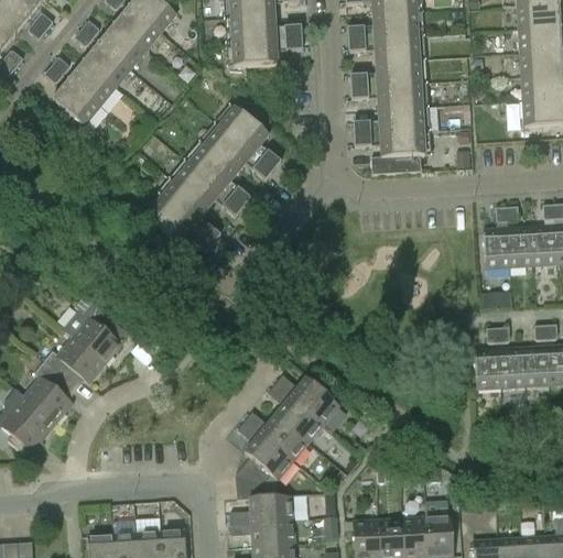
[(0,0),(0,22),(14,34),(30,17),(9,0),(0,0)]
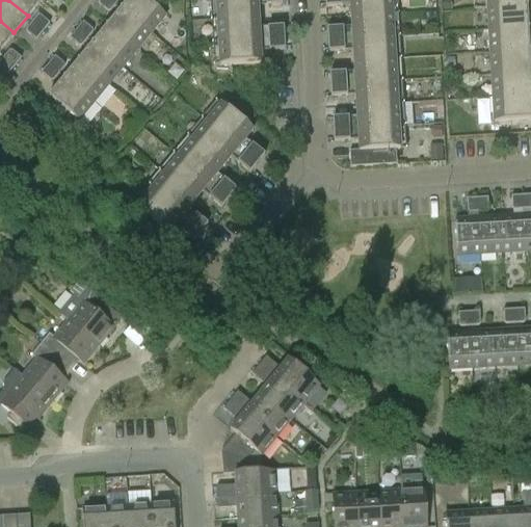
[(8,0),(28,16),(40,0),(8,0)]
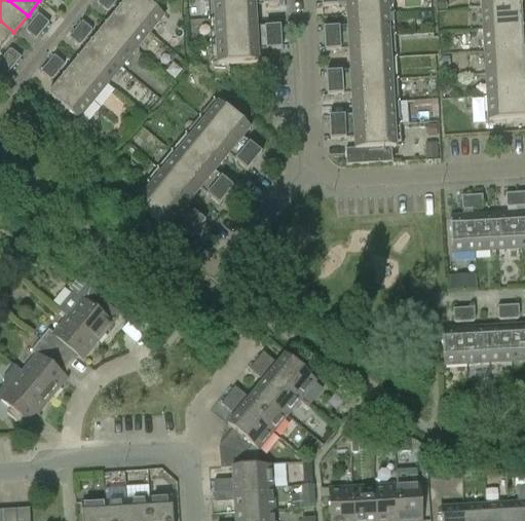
[(122,0),(119,4),(150,29),(164,11),(150,0),(122,0)]
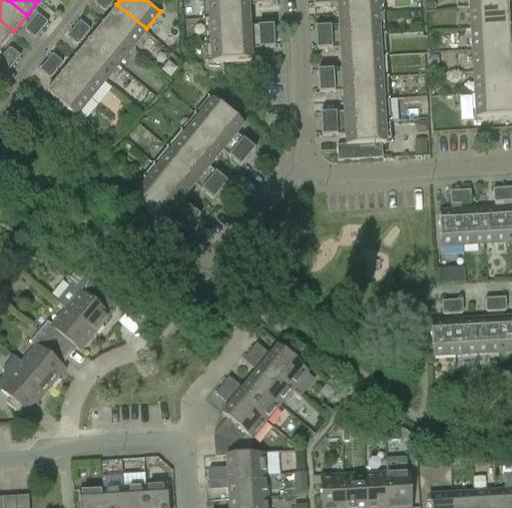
[(208,0),(209,15),(248,13),(248,2),(273,1),(273,0),(208,0)]
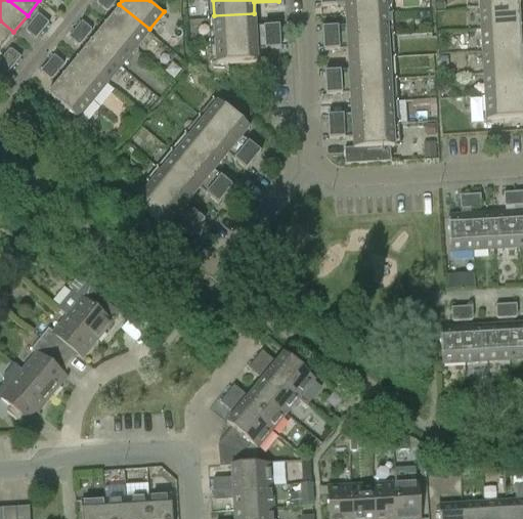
[(346,12),(386,10),(385,0),(321,0),(321,3),(346,2),(346,12)]
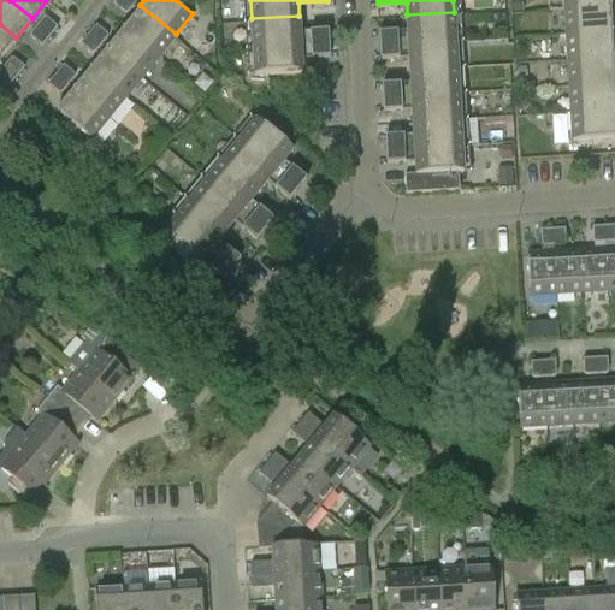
[(610,3),(566,5),(567,31),(613,28),(610,3)]
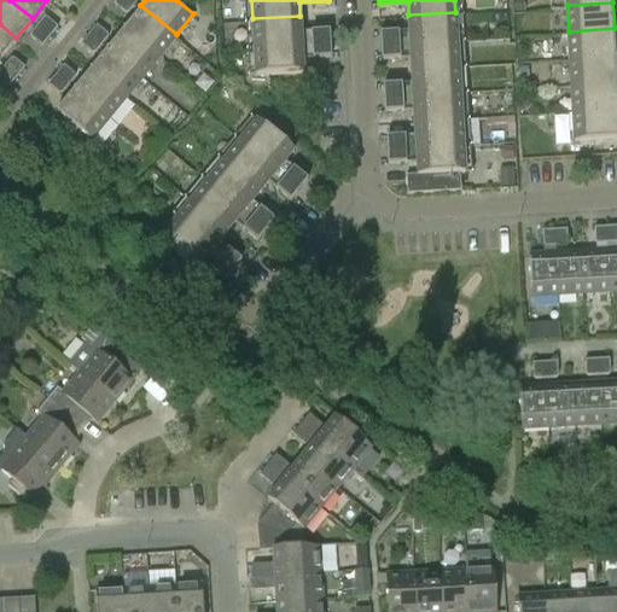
[(159,54),(176,34),(140,5),(124,25),(159,54)]
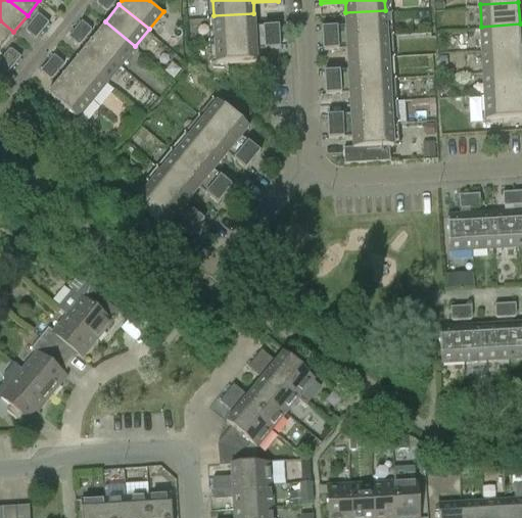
[(323,36),(387,32),(385,10),(345,12),(346,24),(322,25),(323,36)]
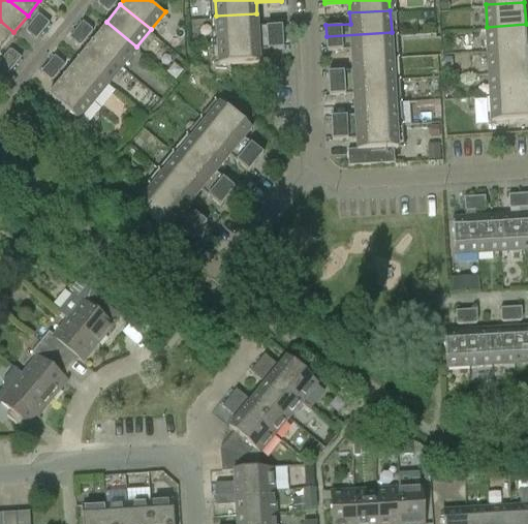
[(32,19),(42,27),(50,19),(40,11),(38,11),(32,19)]
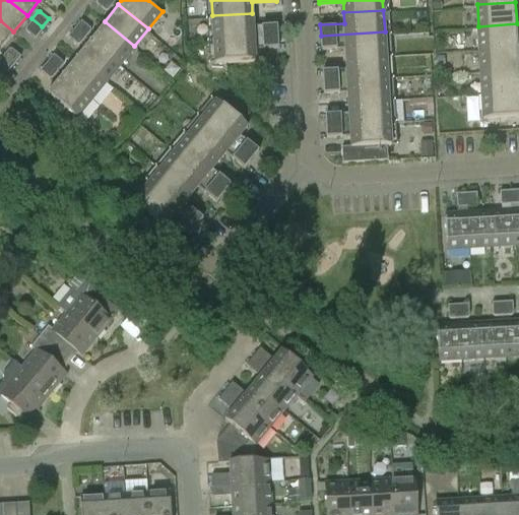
[(214,38),(278,34),(277,22),(253,23),(252,13),(212,15),(214,38)]
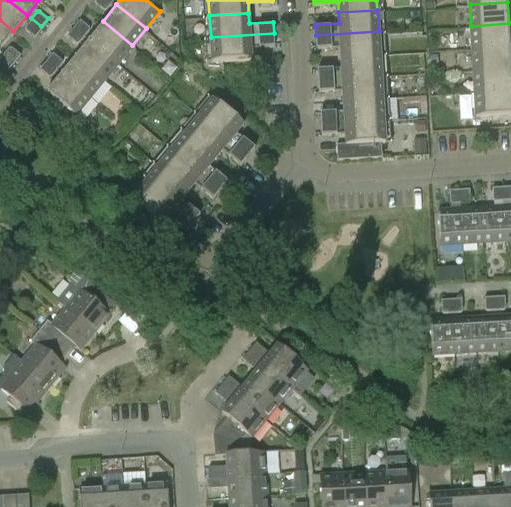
[(74,25),(84,34),(89,27),(89,24),(80,17),(74,25)]
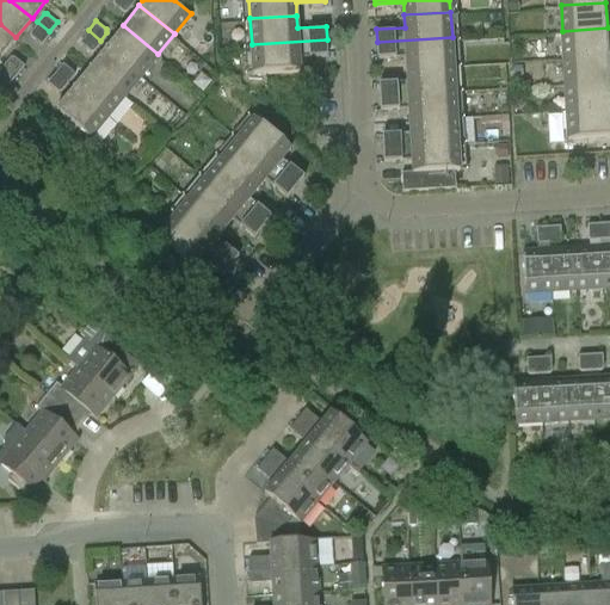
[(49,31),(37,22),(31,29),(31,31),(42,41),(49,31)]
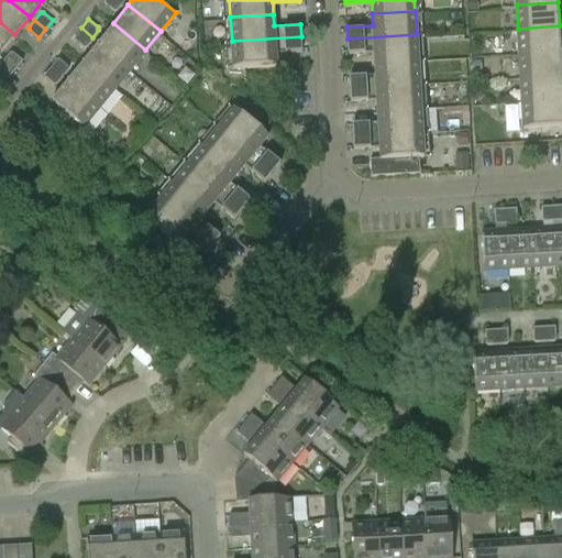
[(0,22),(0,51),(14,34),(0,22)]
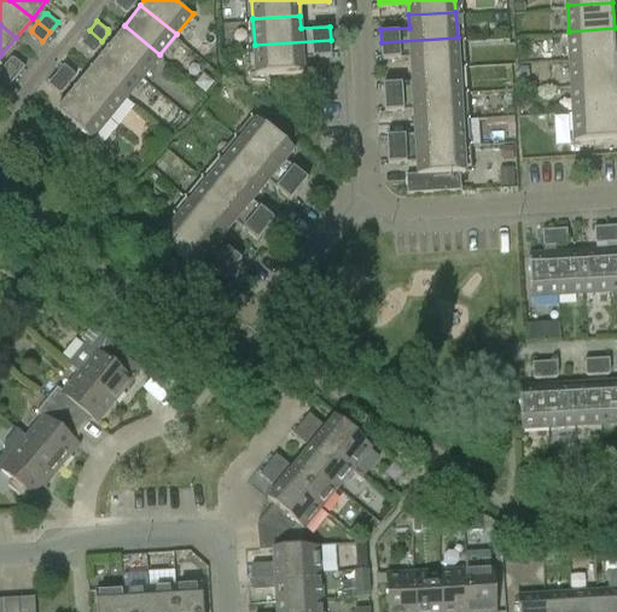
[(159,54),(124,25),(108,46),(143,74),(159,54)]
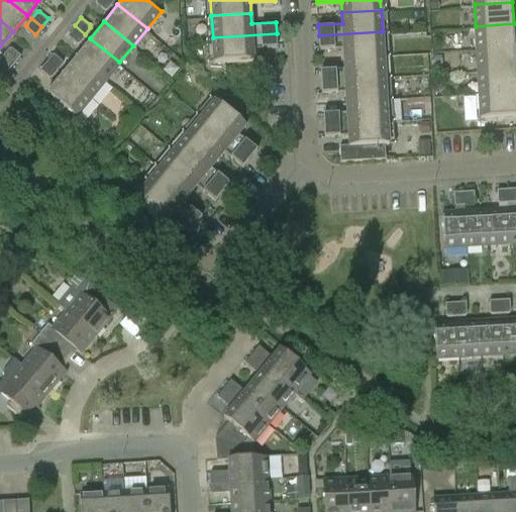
[(476,26),(477,47),(515,45),(514,23),(476,26)]
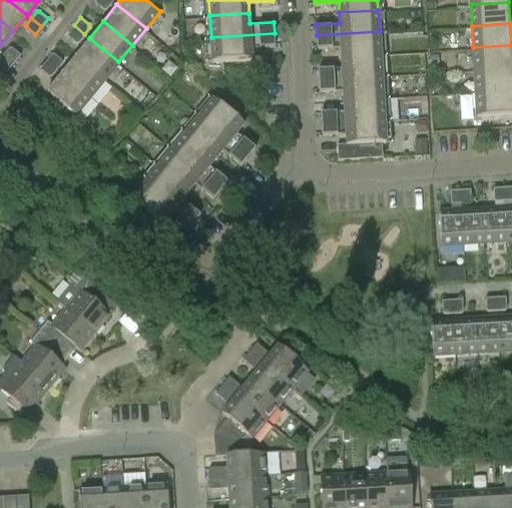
[(84,34),(74,25),(68,33),(76,40),(79,40),(84,34)]
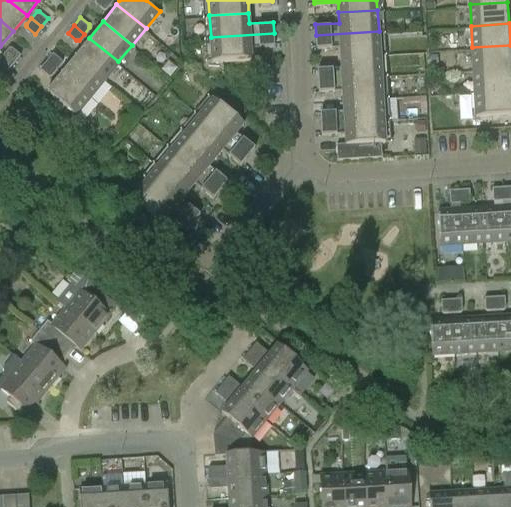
[(341,55),(380,53),(379,31),(316,35),(316,46),(340,45),(341,55)]
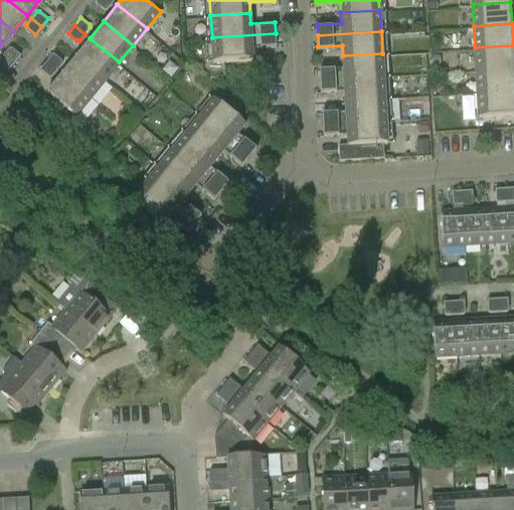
[(276,33),(212,37),(213,59),(252,57),(251,45),(276,44),(276,33)]
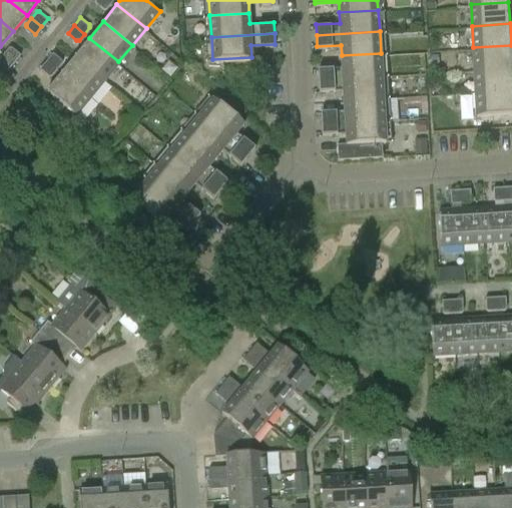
[(104,78),(118,61),(89,38),(75,54),(104,78)]
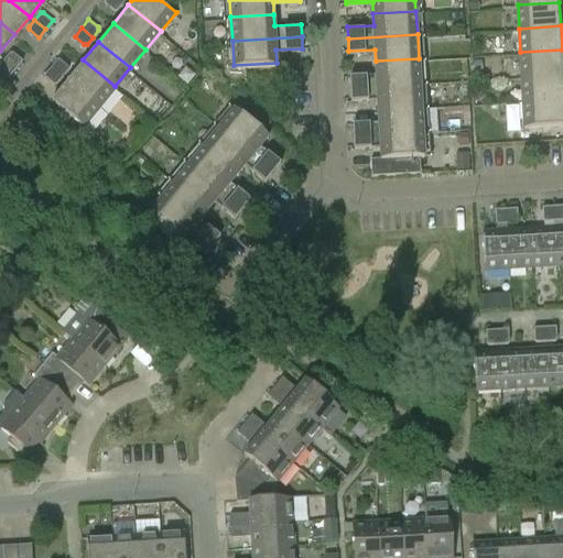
[(4,56),(15,66),(22,57),(13,50),(10,50),(4,56)]
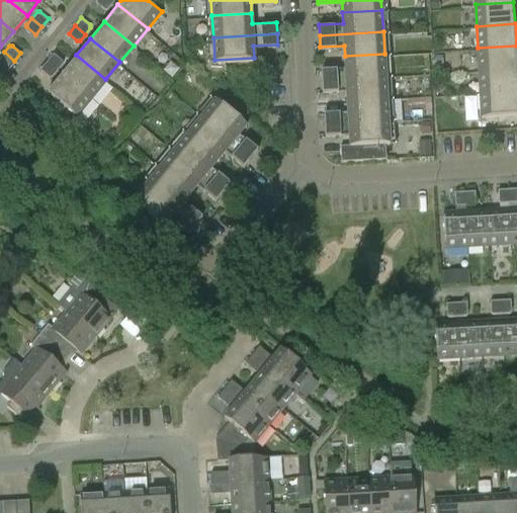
[(516,46),(478,48),(480,70),(516,67),(516,46)]
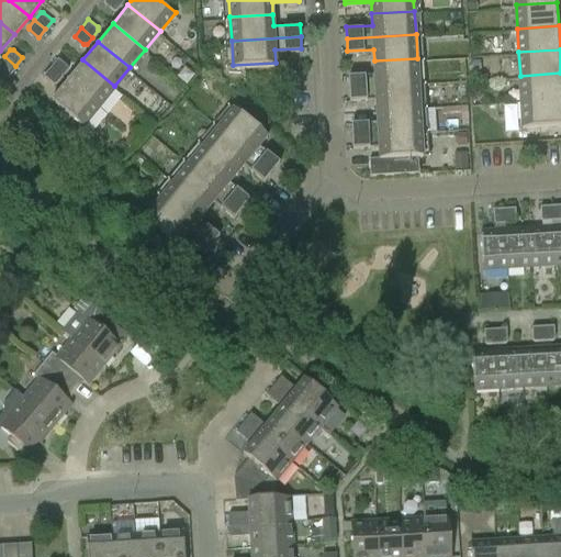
[(15,66),(4,56),(0,60),(0,67),(9,75),(15,66)]
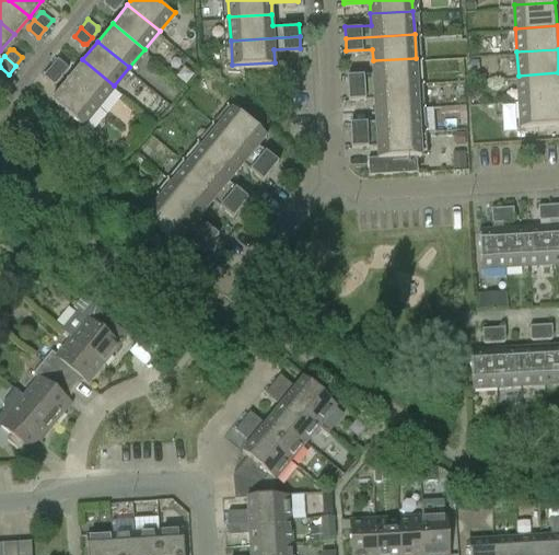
[(51,64),(62,73),(68,67),(68,62),(58,56),(51,64)]
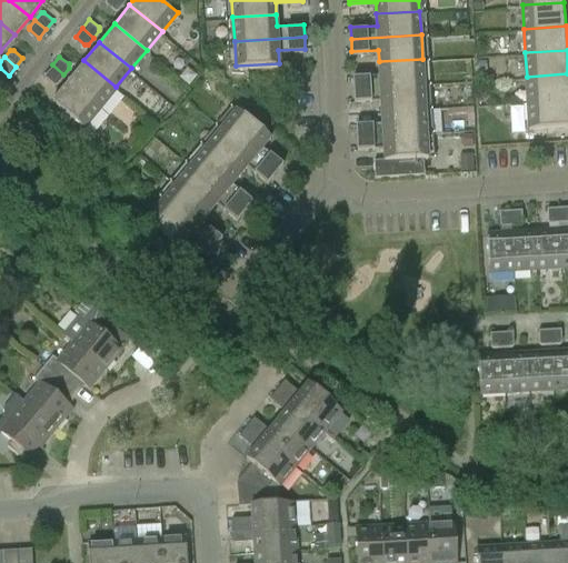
[(488,67),(487,58),(478,58),(478,67),(488,67)]
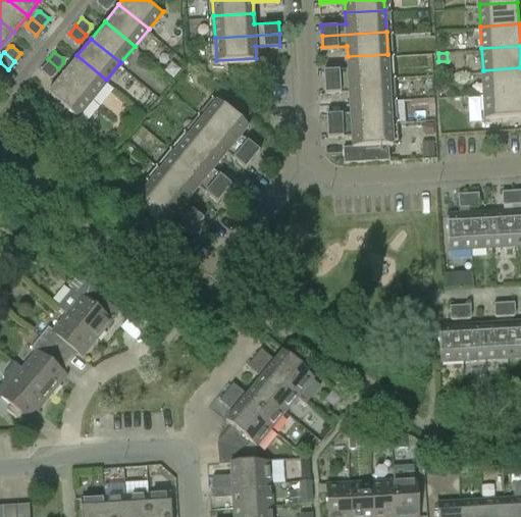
[(324,80),(388,75),(387,54),(348,56),(349,67),(323,68),(324,80)]
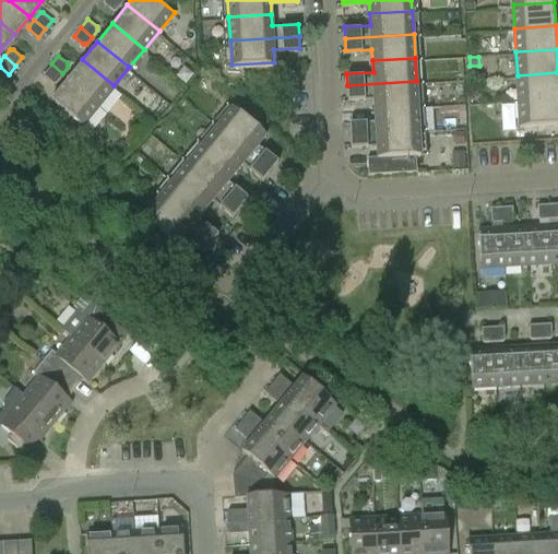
[(99,104),(114,85),(82,59),(68,78),(99,104)]
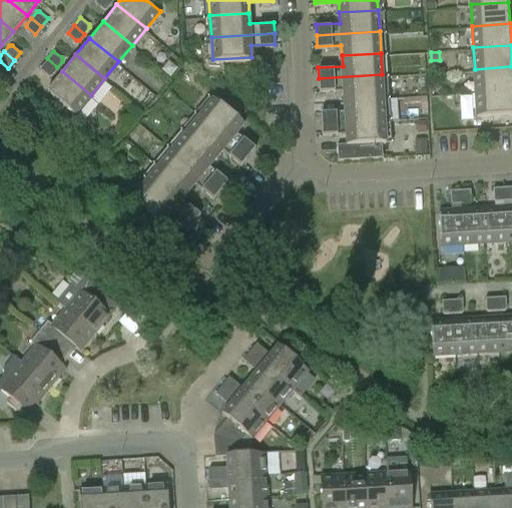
[(57,67),(47,58),(40,66),(49,73),(52,73),(57,67)]
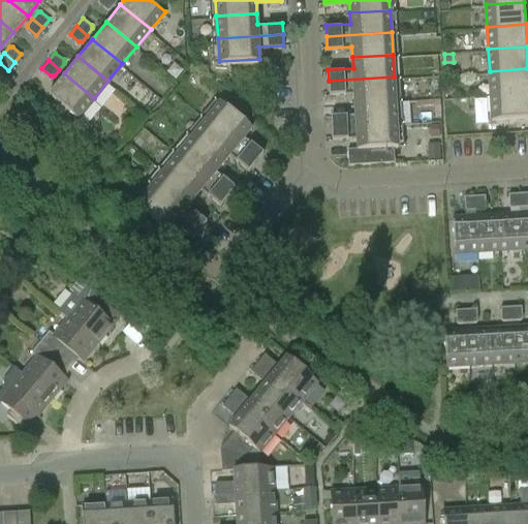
[(490,71),(491,93),(527,91),(527,68),(490,71)]
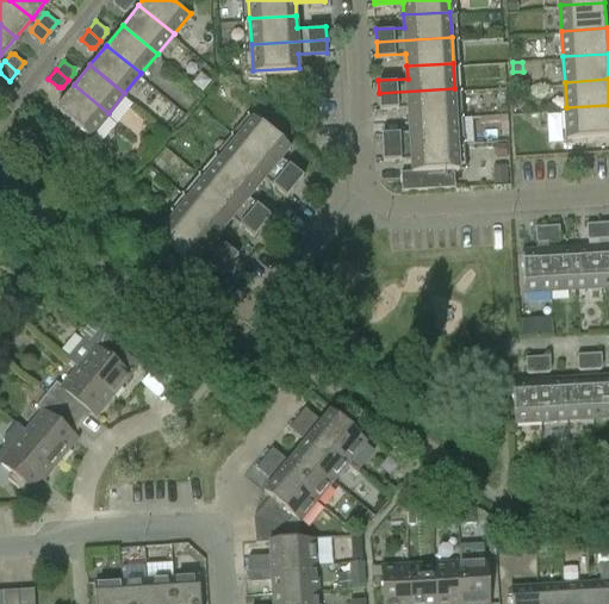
[(109,113),(74,85),(56,105),(91,134),(109,113)]
